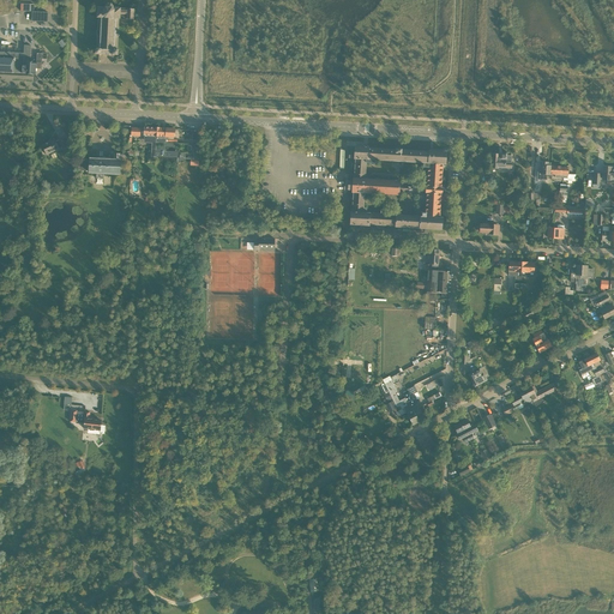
[(95,54),(101,54),(113,54),(113,55),(118,55),(119,50),(118,50),(118,37),(119,37),(119,32),(118,31),(119,19),(120,19),(120,14),(127,14),(127,19),(133,19),(134,8),(113,8),(113,6),(110,4),(108,4),(106,6),(104,7),(97,7),(97,18),(98,18),(97,31),(96,31),(96,36),(97,36),(96,49),(95,54)]
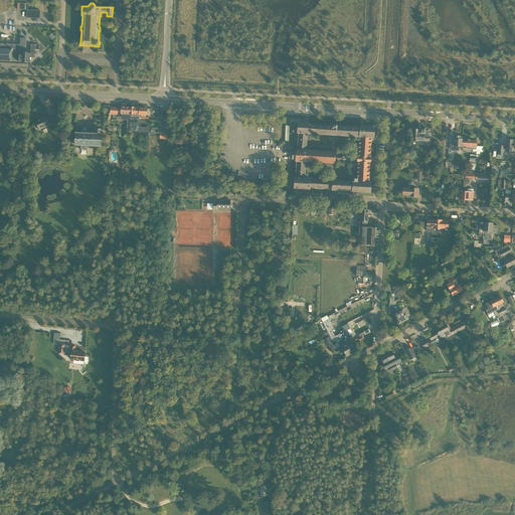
[(27,18),(40,18),(40,11),(27,10),(27,18)]
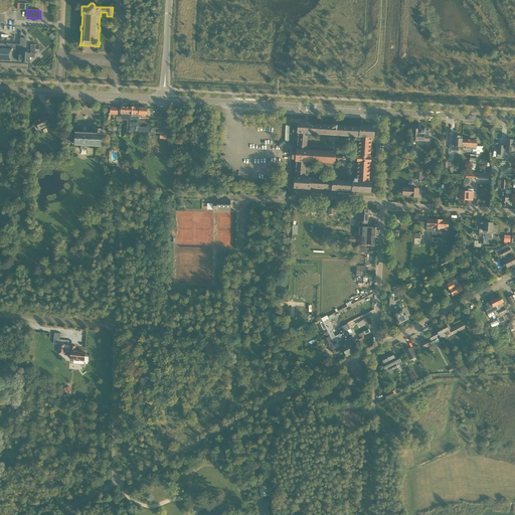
[(20,41),(19,44),(19,61),(22,61),(22,62),(30,62),(30,57),(34,57),(35,49),(39,49),(39,44),(35,44),(35,45),(31,45),(30,52),(23,52),(23,50),(25,50),(26,38),(20,38),(20,41)]
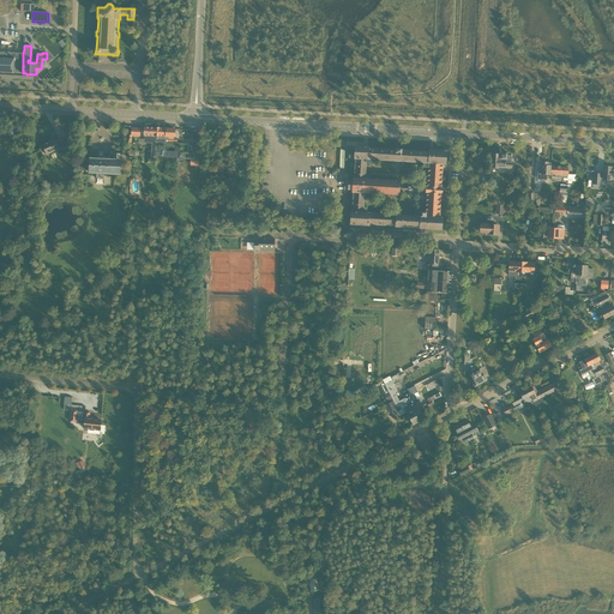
[(23,53),(0,52),(0,72),(13,73),(13,72),(23,73),(23,53)]
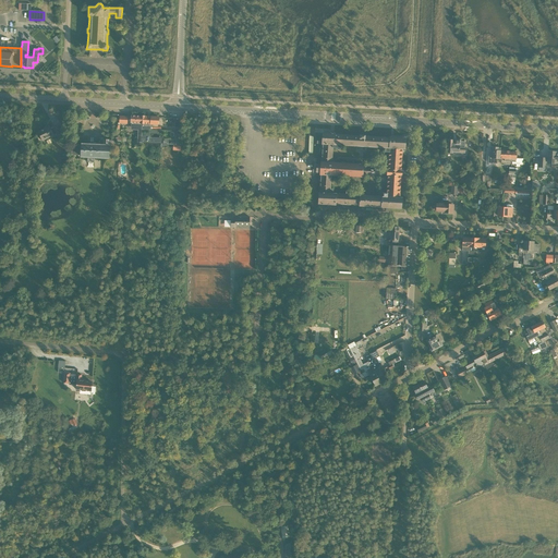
[(144,117),(132,116),(131,123),(131,126),(138,126),(137,135),(142,135),(142,130),(143,121),(144,121),(144,117)]
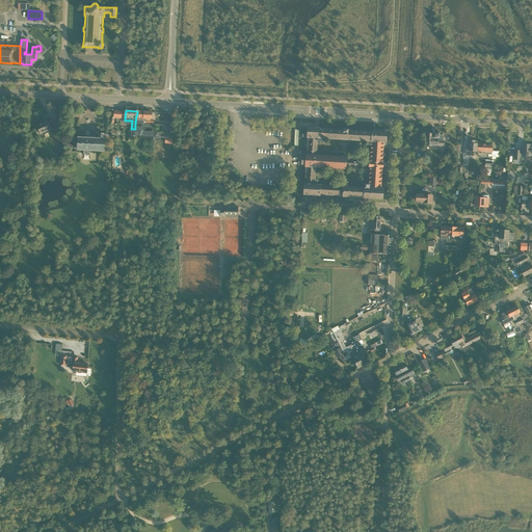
[(144,111),(137,111),(137,115),(136,115),(135,124),(143,125),(144,124),(145,121),(143,121),(144,111)]
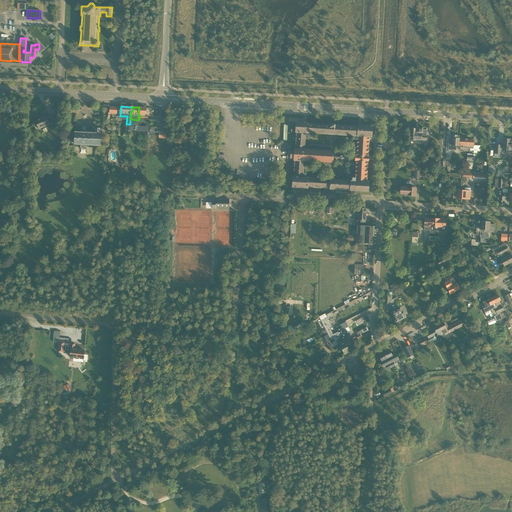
[(145,108),(139,107),(138,116),(140,116),(139,119),(148,119),(148,116),(145,116),(145,108)]
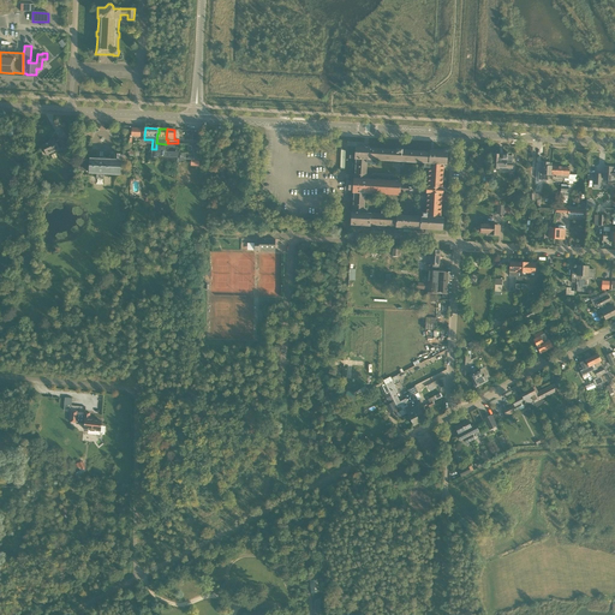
[(67,148),(63,138),(59,141),(55,142),(54,139),(51,141),(51,142),(42,145),(47,155),(59,149),(61,147),(64,150),(67,148)]
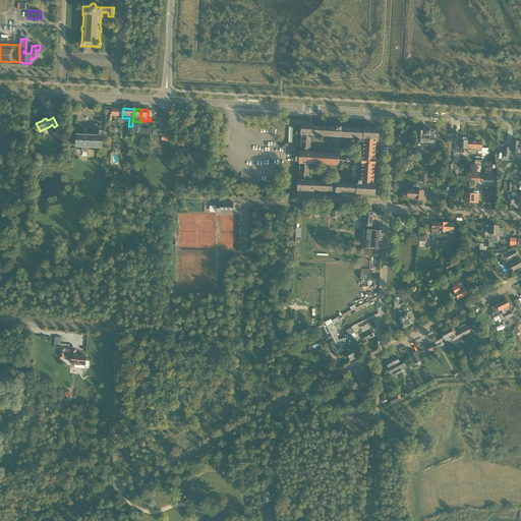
[(374,184),(373,184),(374,164),(374,161),(375,139),(378,139),(378,128),(364,128),(311,125),(301,124),(300,135),(301,135),(300,152),(299,154),(296,154),(296,161),(299,161),(299,164),(299,180),(298,180),(297,190),(298,190),(312,191),(312,190),(336,191),(336,195),(340,195),(340,193),(356,194),(373,195),(374,184)]
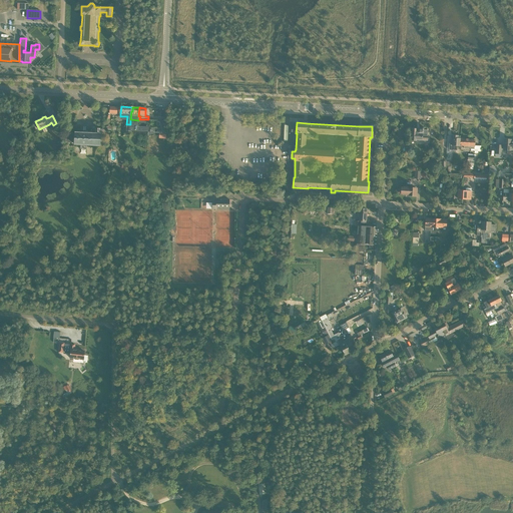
[(104,129),(100,129),(95,128),(94,134),(93,134),(93,133),(75,132),(75,137),(75,145),(92,146),(92,145),(99,145),(100,134),(100,131),(101,131),(101,130),(104,131),(104,129)]
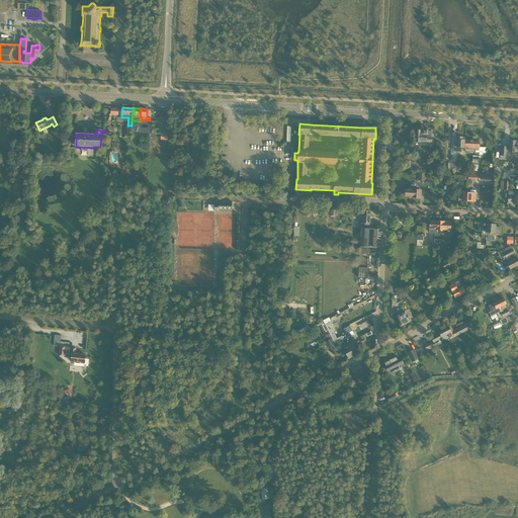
[(415,131),(415,142),(420,142),(424,142),(424,143),(432,144),(433,141),(431,141),(431,137),(431,132),(427,132),(427,130),(422,130),(422,131),(420,131),(419,130),(417,130),(416,131),(415,131)]
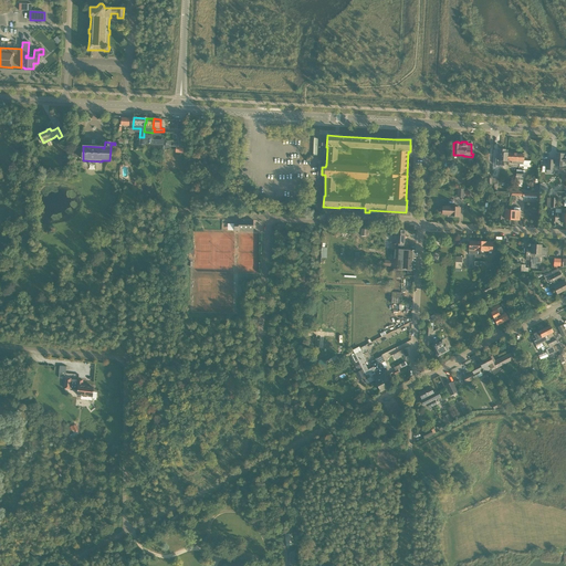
[(509,160),(506,160),(507,156),(509,156),(509,154),(507,154),(507,150),(499,149),(499,158),(498,165),(504,166),(504,165),(509,165),(509,160)]
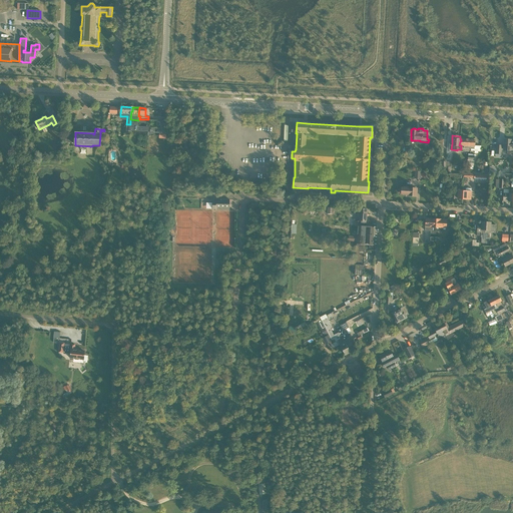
[(460,141),(459,145),(461,145),(464,146),(463,148),(471,148),(471,150),(474,151),(480,151),(481,145),(474,145),(475,140),(468,140),(468,139),(461,139),(461,141),(460,141)]
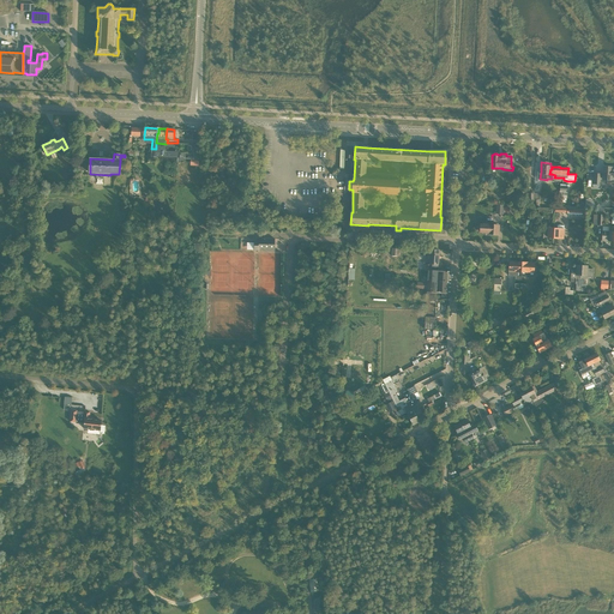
[(603,179),(603,180),(605,180),(607,180),(607,185),(612,185),(611,196),(613,194),(613,169),(611,170),(611,167),(605,167),(603,173),(603,179)]
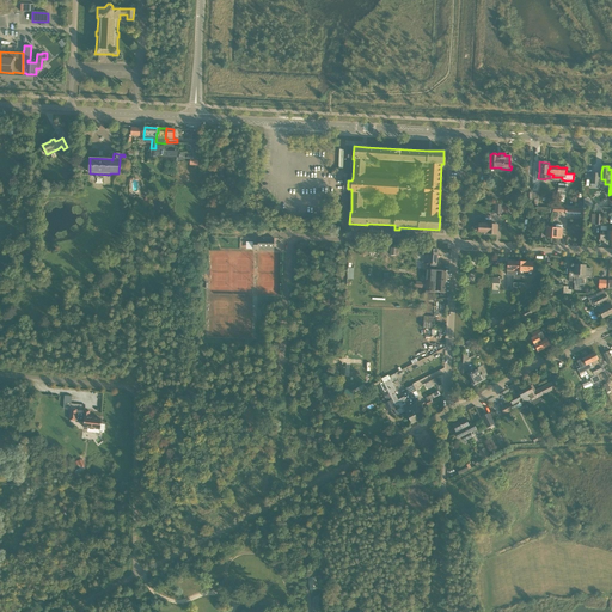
[(592,173),(592,184),(599,184),(600,184),(603,184),(603,179),(601,179),(601,178),(599,178),(599,173),(592,173)]
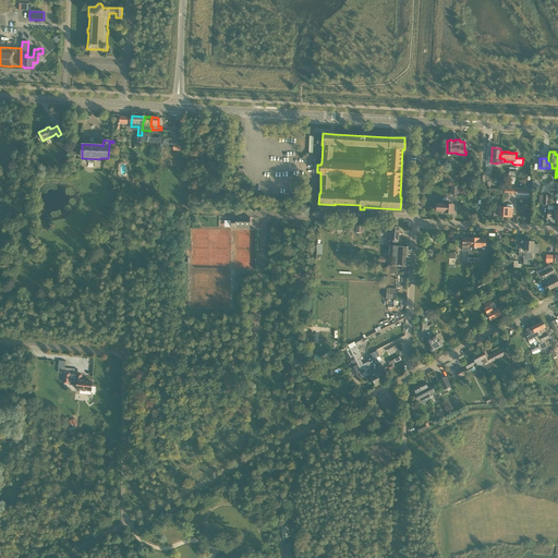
[(548,205),(549,195),(548,195),(548,190),(542,190),(542,195),(541,195),(540,204),(548,205)]
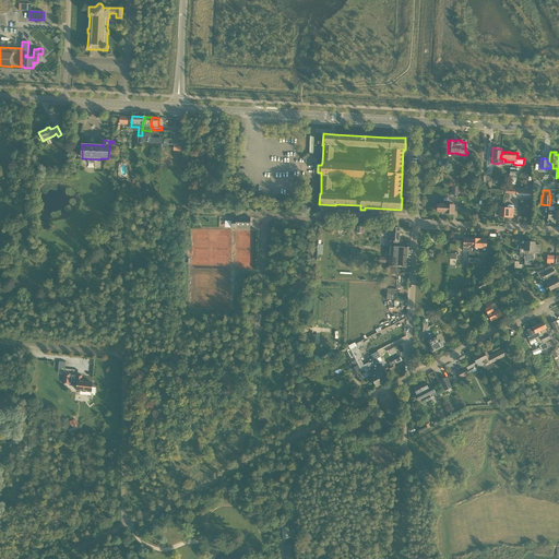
[(453,214),(454,205),(444,204),(442,204),(442,202),(440,202),(440,205),(437,205),(437,206),(435,206),(433,210),(437,210),(437,212),(441,212),(443,212),(443,213),(453,214)]
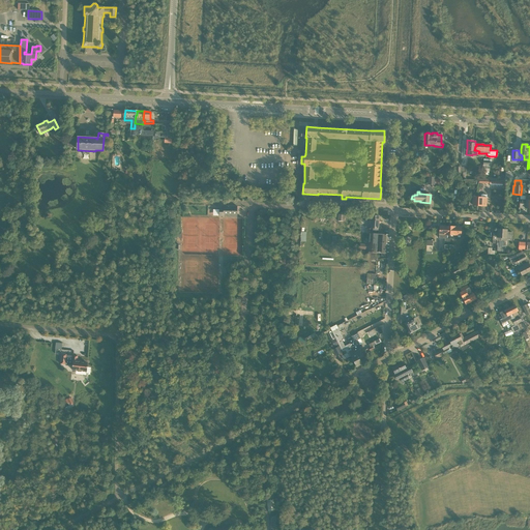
[(477,205),(487,206),(487,195),(480,195),(480,198),(479,198),(479,197),(478,197),(477,205)]
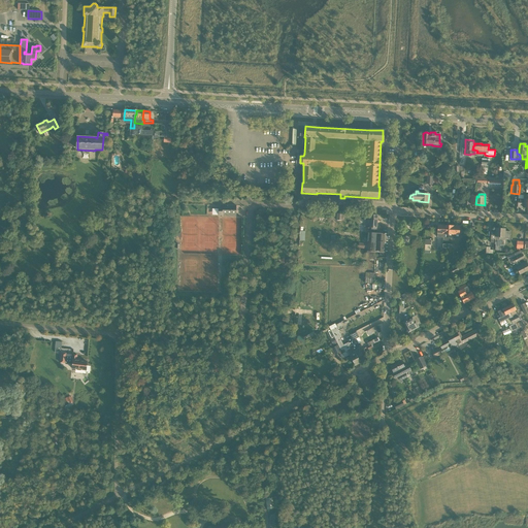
[(476,196),(467,195),(467,199),(467,204),(475,204),(476,196)]
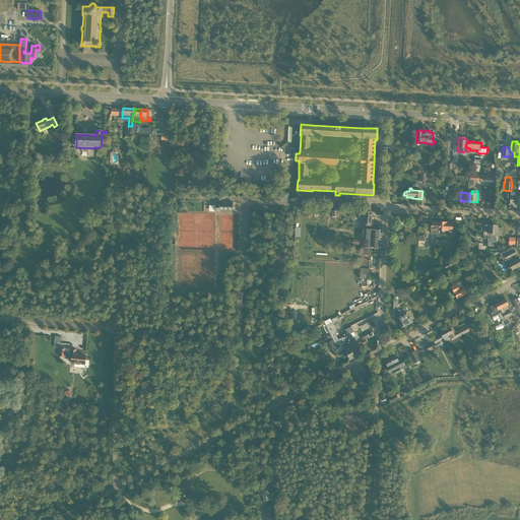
[(519,204),(519,196),(519,195),(519,192),(510,192),(510,204),(519,204)]
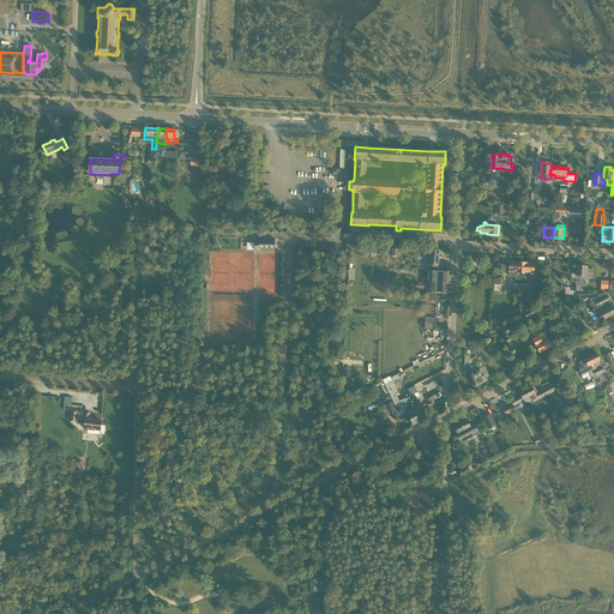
[(275,239),(259,239),(259,241),(254,241),(253,242),(253,250),(254,251),(274,251),(275,239)]
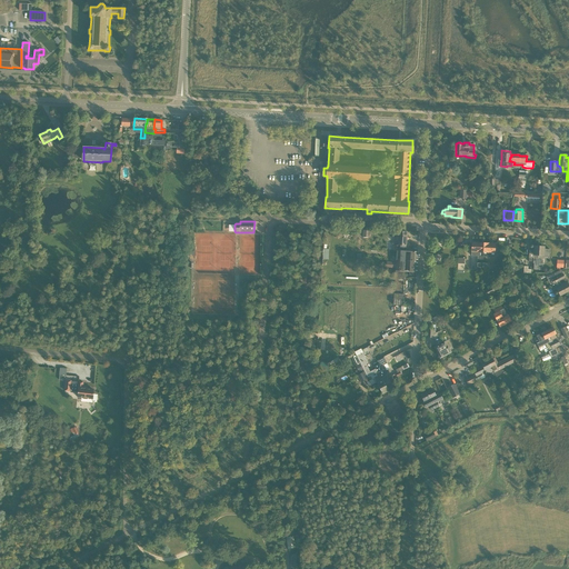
[(397,251),(406,251),(407,232),(398,231),(398,237),(397,236),(396,241),(398,241),(397,251)]
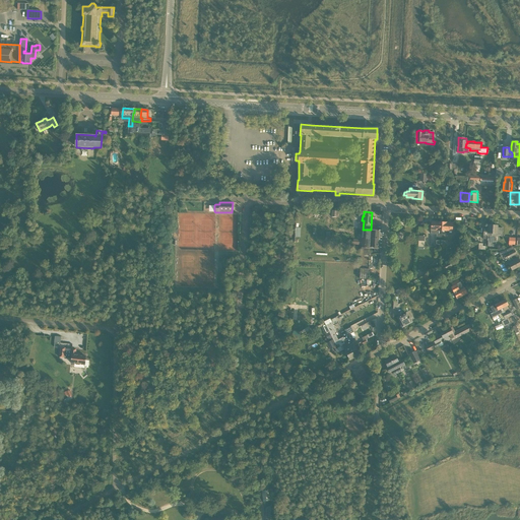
[(441,241),(442,222),(437,222),(432,222),(431,233),(431,234),(437,234),(436,245),(441,245),(442,245),(442,241),(441,241)]
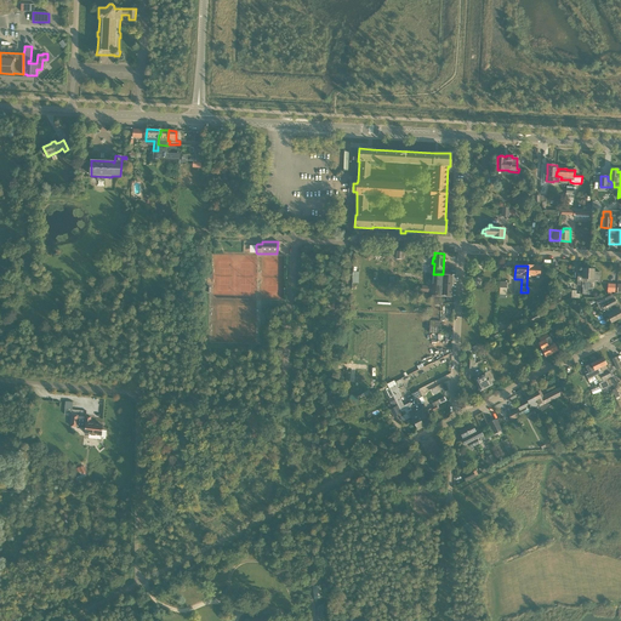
[(527,292),(525,296),(531,297),(531,292),(534,292),(534,288),(530,288),(530,280),(535,280),(535,275),(540,275),(540,267),(533,266),(528,266),(527,288),(528,288),(528,292),(527,292)]
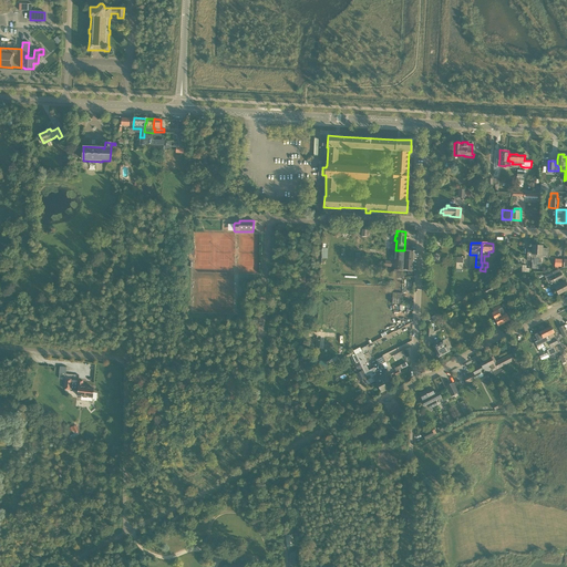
[(538,246),(532,246),(532,249),(527,249),(527,255),(527,260),(531,260),(531,257),(532,257),(532,263),(533,263),(532,268),(536,269),(538,246)]
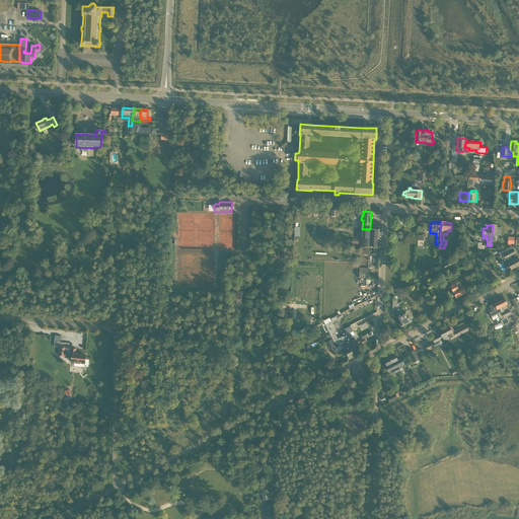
[(491,246),(495,246),(495,240),(496,240),(496,234),(501,234),(502,227),(496,227),(496,225),(493,225),(491,246)]
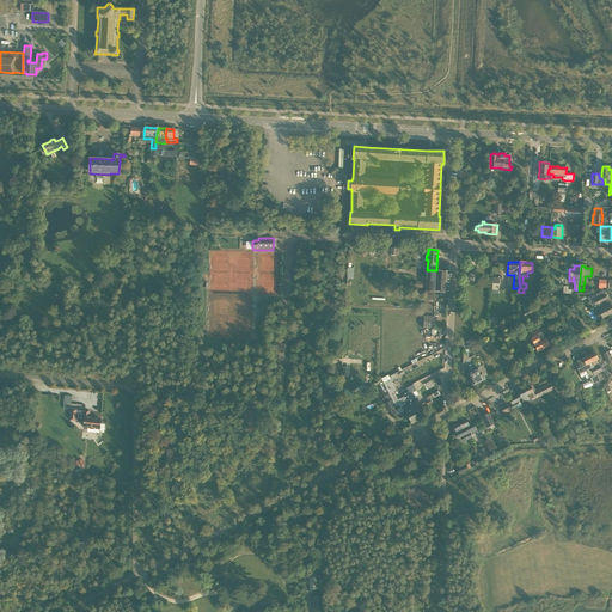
[(426,283),(428,283),(428,281),(429,281),(429,280),(435,280),(436,270),(427,270),(426,282),(416,281),(416,287),(426,288),(426,283)]
